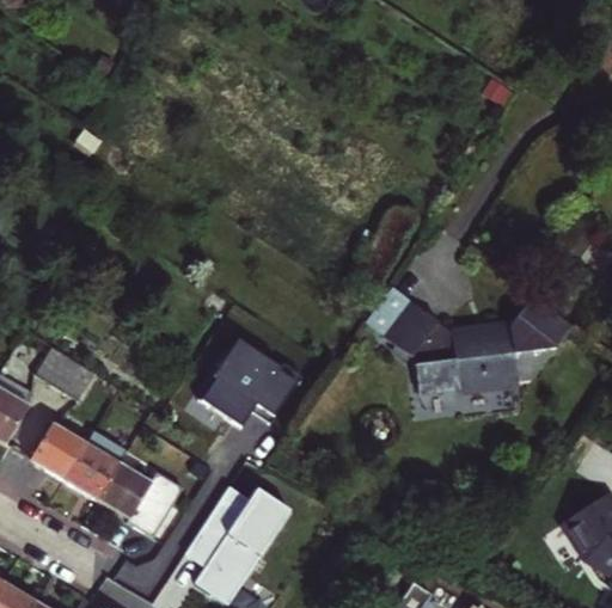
[(581,330),(542,299),(519,327),(461,336),(421,305),(393,339),(421,360),(422,369),(426,369),(429,394),(466,390),(466,392),(539,382),(581,330)]
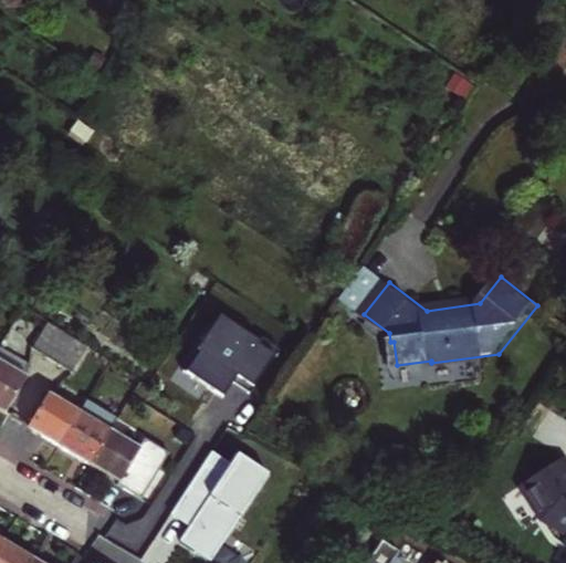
[(182,367),(223,393),(233,377),(250,388),(280,343),(262,332),(259,336),(241,325),(242,322),(221,309),(182,367)]
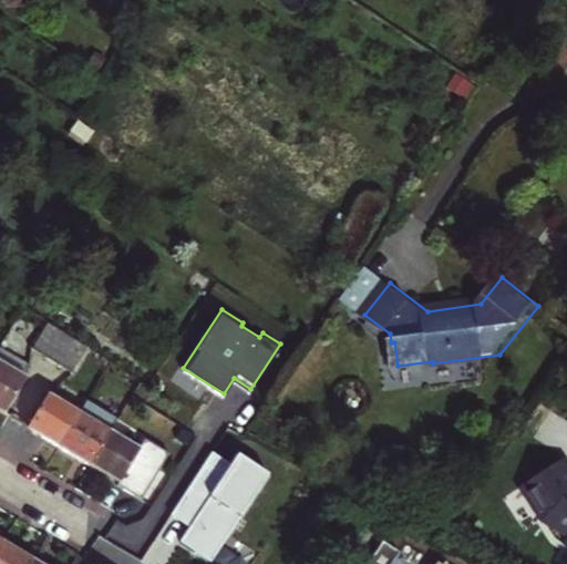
[(31,347),(43,355),(61,327),(48,319),(31,347)]
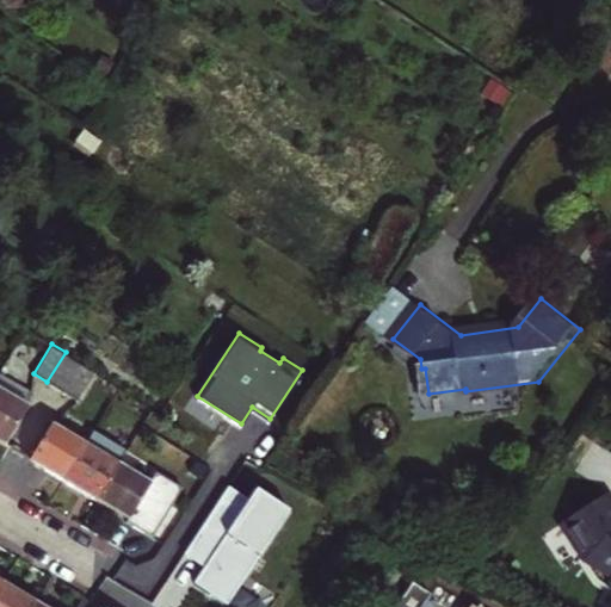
[(66,352),(47,382),(62,391),(80,360),(66,352)]
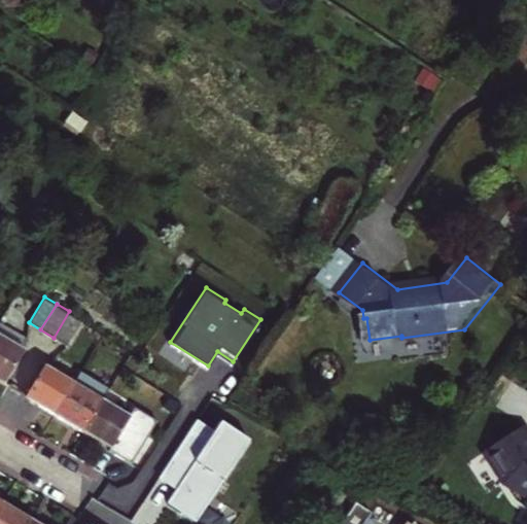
[(54,338),(67,346),(83,319),(69,311),(54,338)]
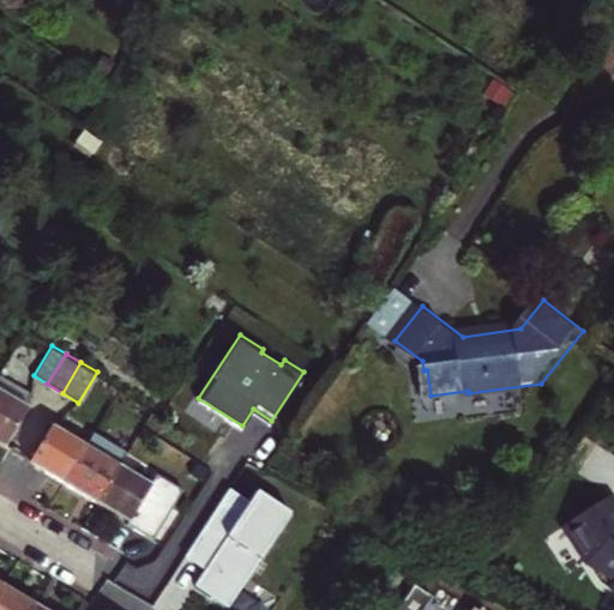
[(30,392),(0,373),(0,440),(5,444),(28,406),(30,392)]
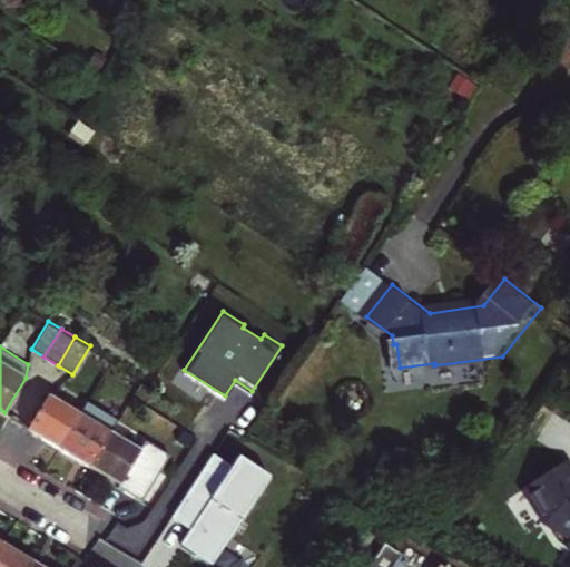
[(50,391),(29,426),(60,445),(81,410),(50,391)]
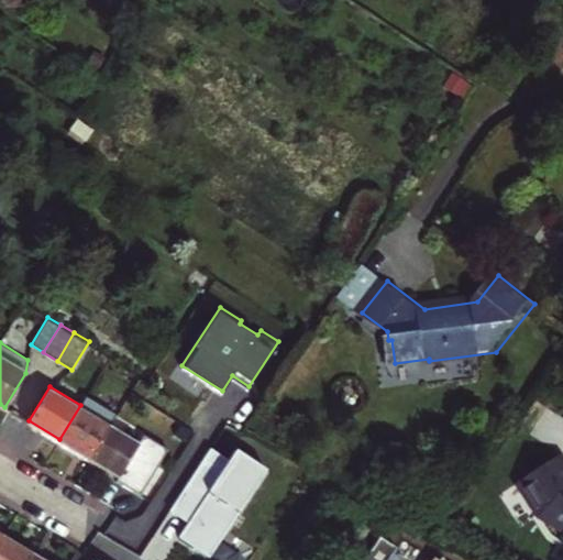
[(80,405),(59,439),(89,458),(110,424),(117,413),(87,394),(80,405)]
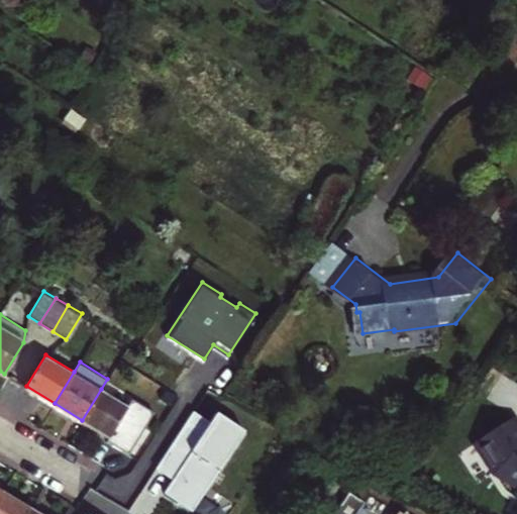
[(128,406),(101,389),(82,420),(106,435),(105,438),(127,452),(133,443),(153,410),(133,397),(128,406)]
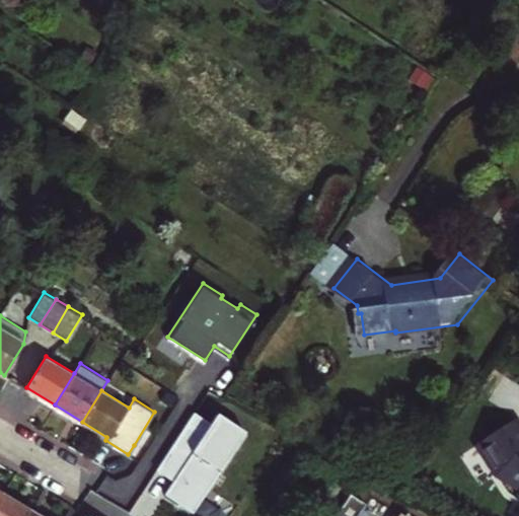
[(213,423),(196,412),(163,460),(179,471),(166,494),(194,512),(247,432),(220,414),(213,423)]
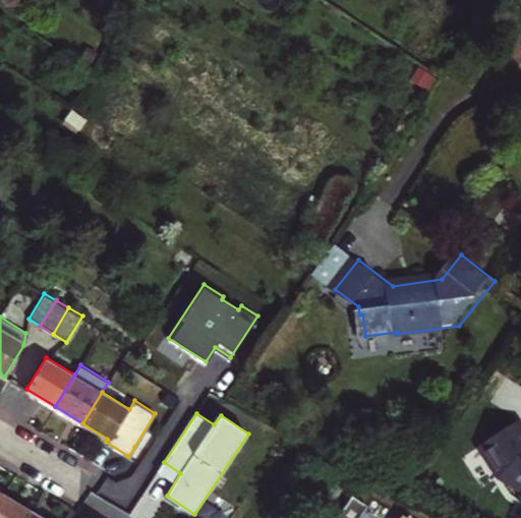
[(520,425),(516,419),(479,444),(499,473),(520,487),(520,491),(518,497),(520,498),(520,425)]
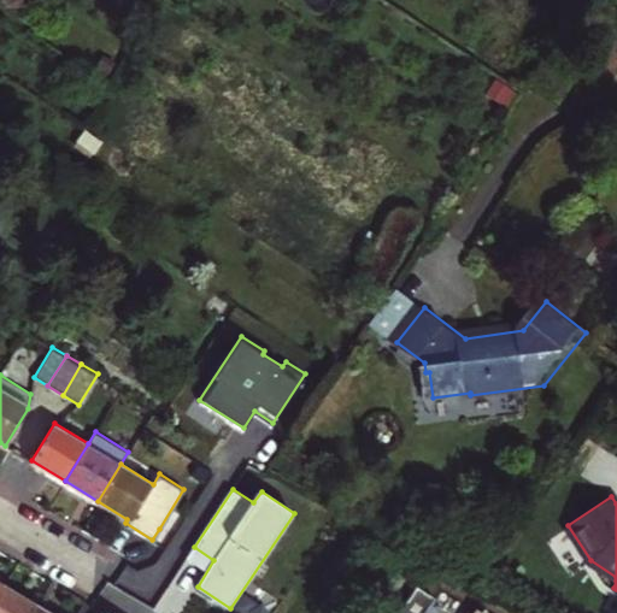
[(3,584),(0,587),(0,612),(29,612),(35,605),(3,584)]
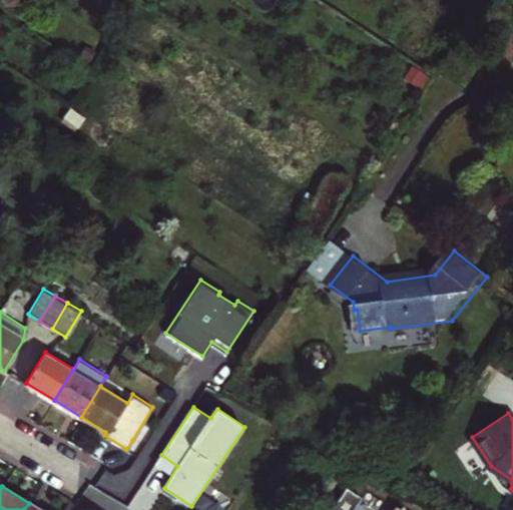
[(355,509),(362,501),(348,491),(334,509),(355,509)]
